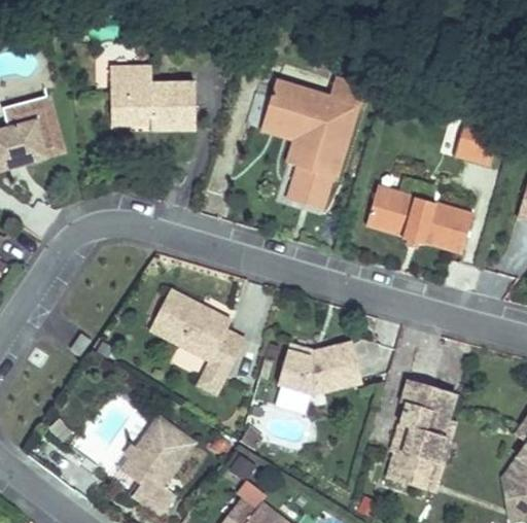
[(151,80),(151,65),(110,66),(111,116),(151,115),(151,121),(151,129),(196,128),(195,80),(151,80)]
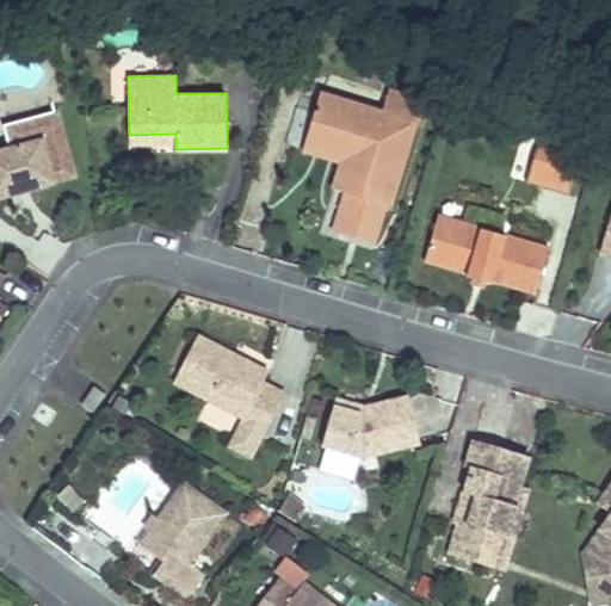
[(389,203),(420,98),(387,88),(381,110),(319,92),(308,124),(349,136),(343,158),(334,186),(389,203)]
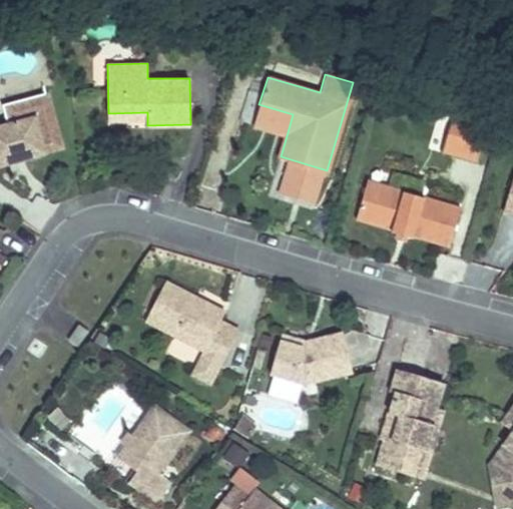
[(293,114),(259,104),(253,122),(288,132),(293,114)]
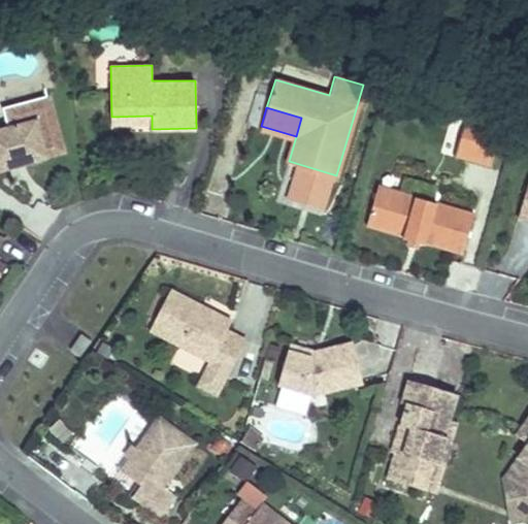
[(498,128),(464,118),(454,153),(489,163),(498,128)]
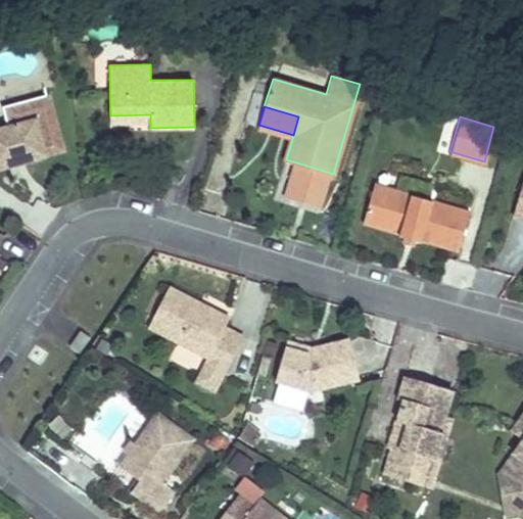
[(47,156),(36,118),(0,127),(0,170),(16,166),(14,161),(22,158),(24,163),(47,156)]
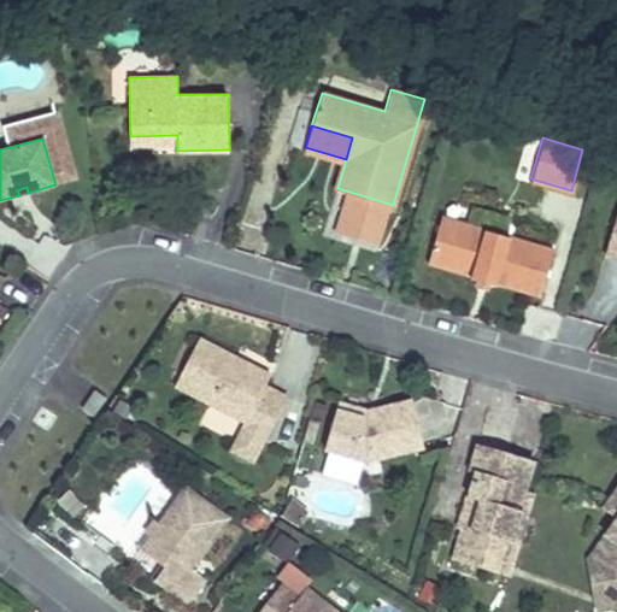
[(554,246),(444,213),(429,260),(472,274),(472,276),(497,283),(497,280),(540,293),(554,246)]
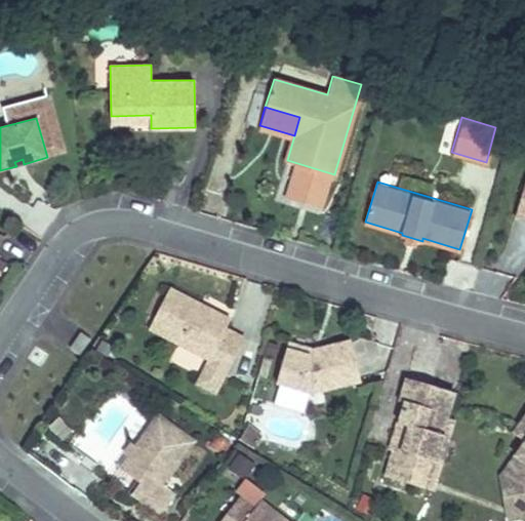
[(231,316),(170,285),(150,325),(209,355),(206,361),(227,371),(245,334),(226,325),(231,316)]
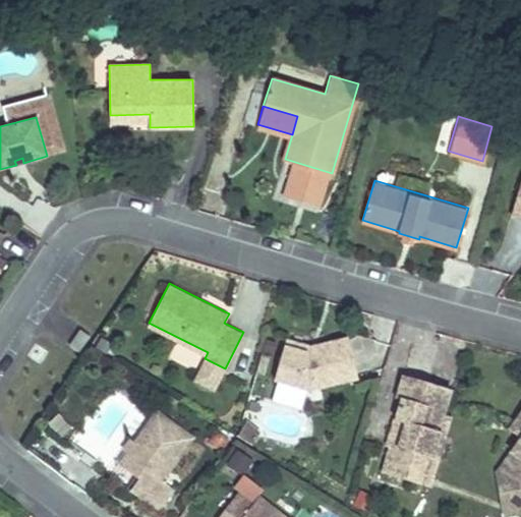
[(79,349),(90,333),(81,327),(70,343),(79,349)]
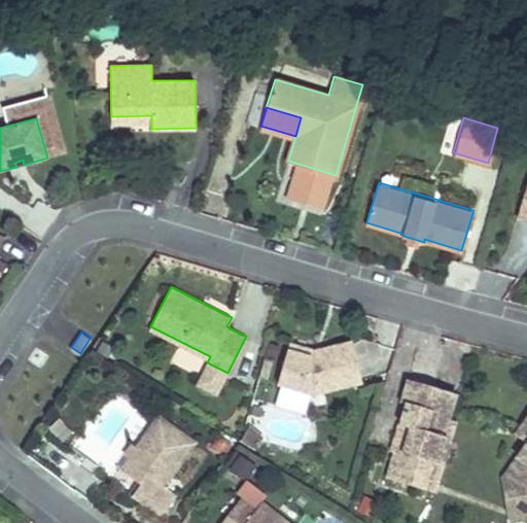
[(352,340),(322,347),(323,352),(311,355),(312,349),(289,342),(278,382),(312,392),(362,380),(352,340)]
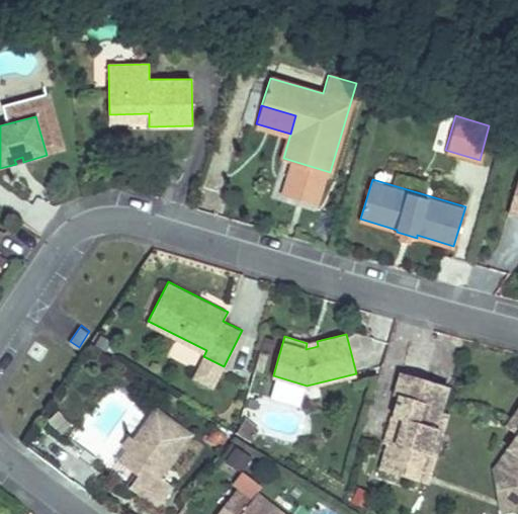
[(318,346),(317,341),(307,343),(306,349),(318,346)]
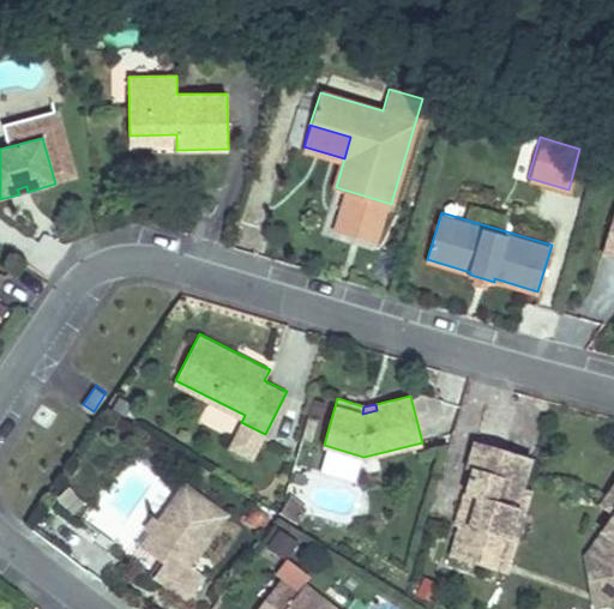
[(489,450),(468,444),(461,471),(467,472),(461,496),(473,500),(465,531),(456,528),(449,559),(481,567),(488,536),(512,542),(518,518),(512,507),(524,458),(503,453),(503,456),(488,452),(489,450)]
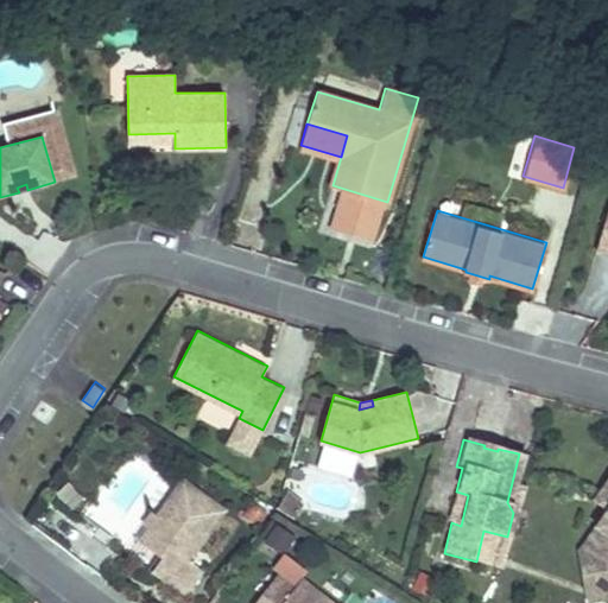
[(223,508),(183,478),(139,539),(162,554),(151,569),(184,592),(203,566),(189,557),(223,508)]
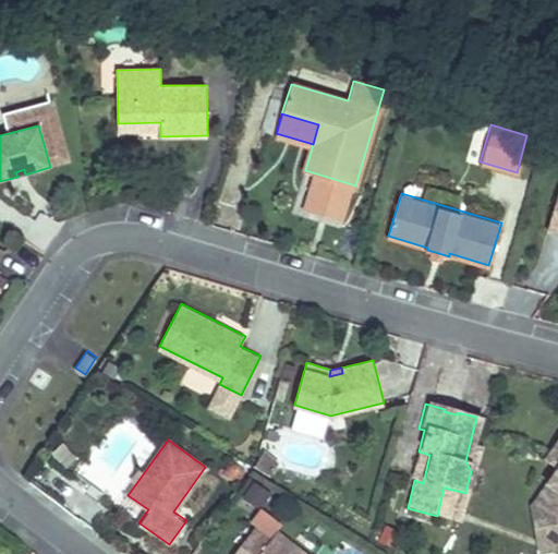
[(557,442),(546,459),(557,467),(557,469),(533,507),(540,539),(553,537),(555,550),(557,549),(557,442)]
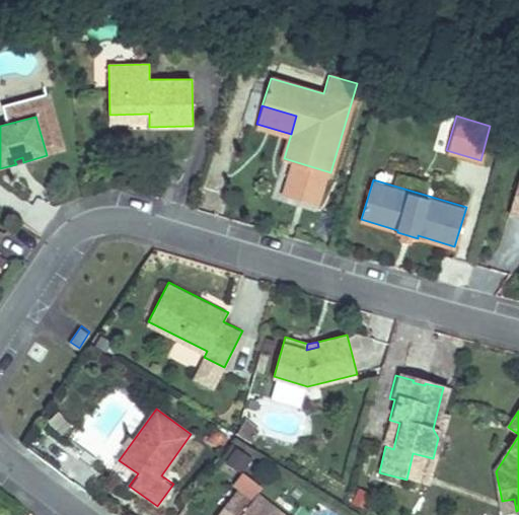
[(246,419),(237,434),(252,442),(261,427),(246,419)]
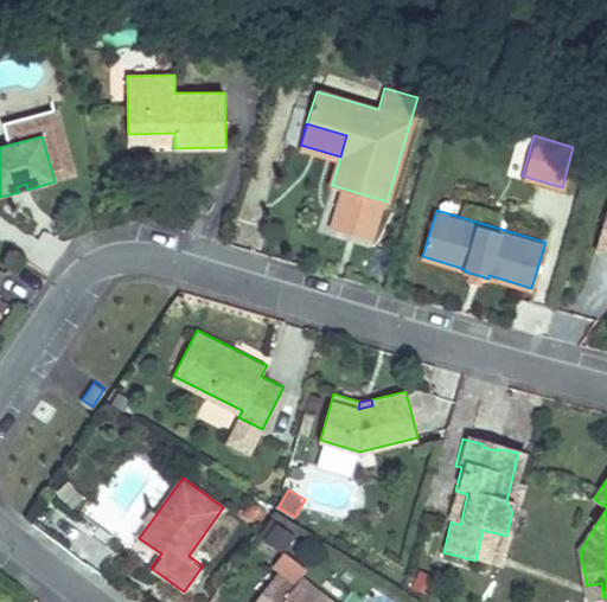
[(467,494),(455,491),(448,522),(451,522),(460,525),(467,494)]
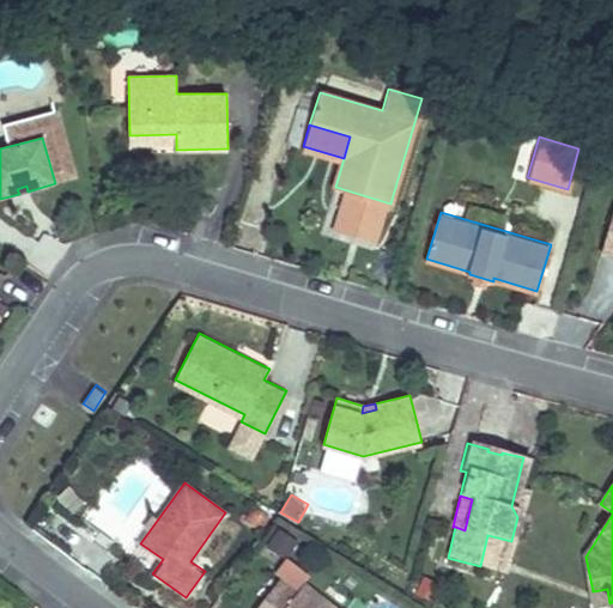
[(291,558),(298,537),(275,529),(268,549),(291,558)]
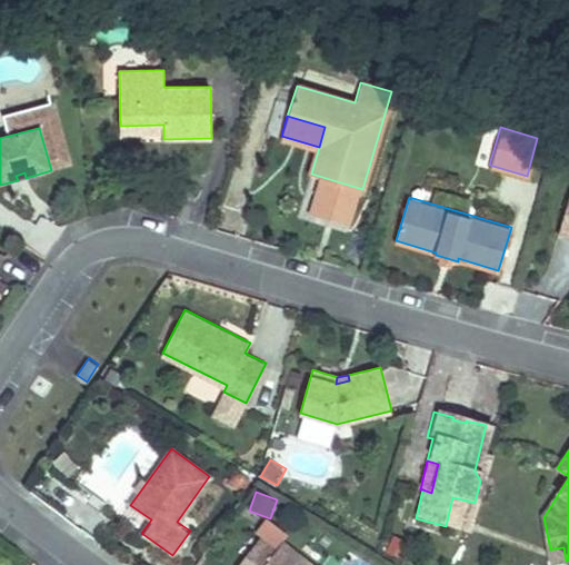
[(452,497),(446,526),(468,532),(475,503),(452,497)]
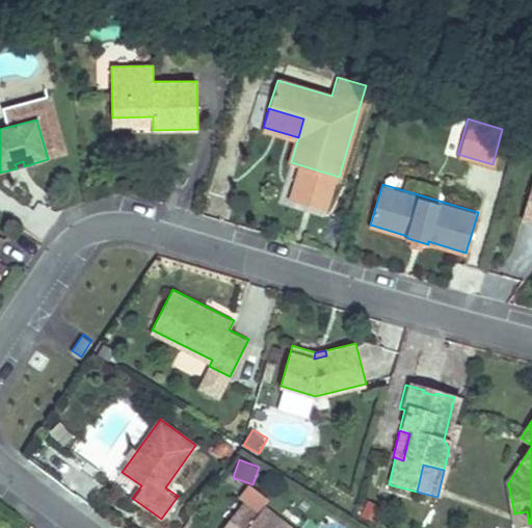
[(244,500),(222,527),(294,527),(264,505),(259,511),(244,500)]
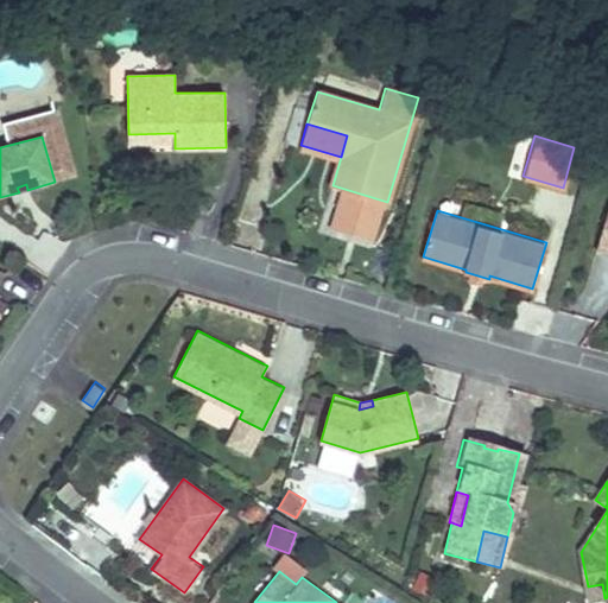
[(605,598),(602,584),(588,586),(590,601),(605,598)]
